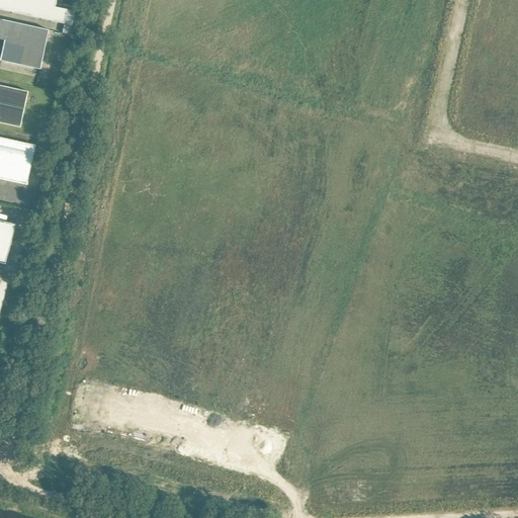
[(0,0),(0,9),(65,24),(68,10),(56,7),(57,0),(0,0)]
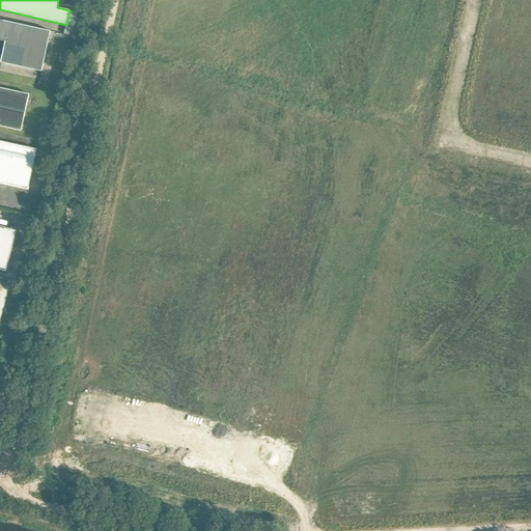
[(0,39),(5,42),(9,22),(0,19),(0,39)]
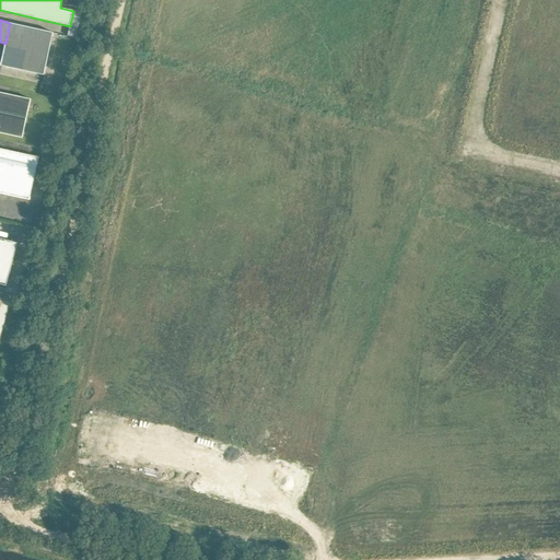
[(54,33),(10,23),(6,44),(1,66),(44,76),(54,33)]
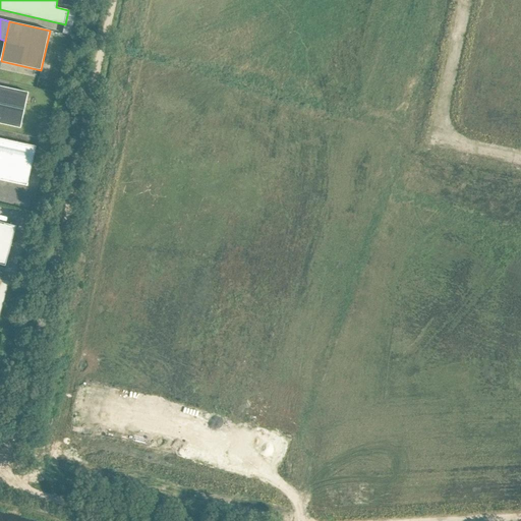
[(0,123),(21,128),(29,93),(0,85),(0,123)]
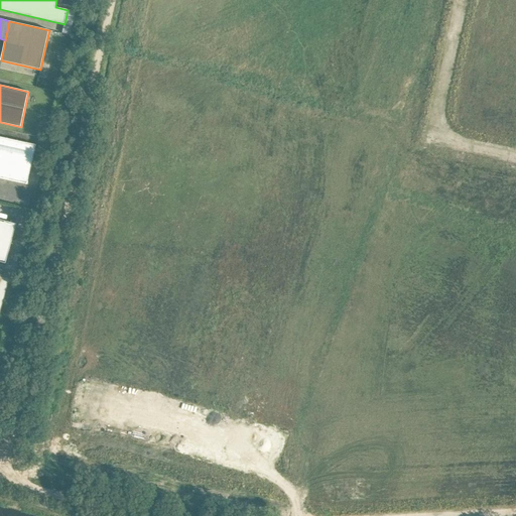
[(36,145),(32,144),(0,136),(0,177),(27,184),(36,145)]
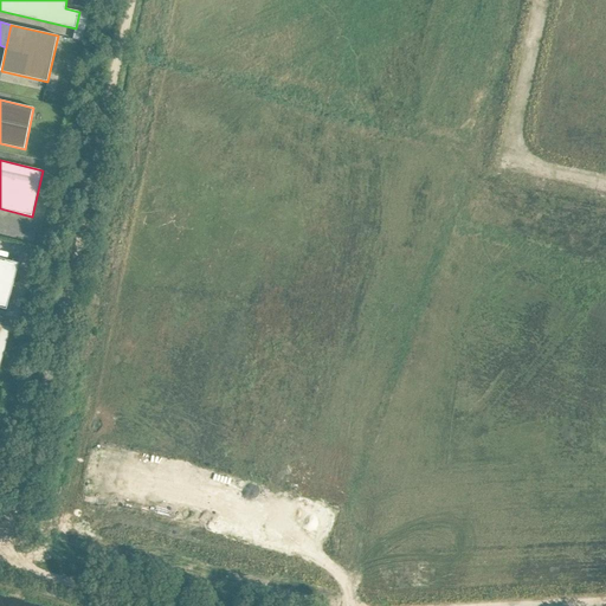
[(0,257),(0,307),(7,309),(19,263),(0,257)]
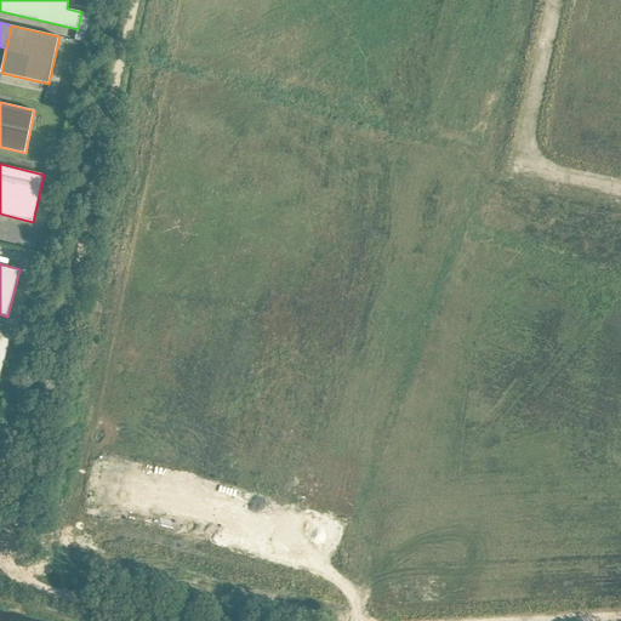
[(0,379),(12,334),(0,330),(0,379)]
